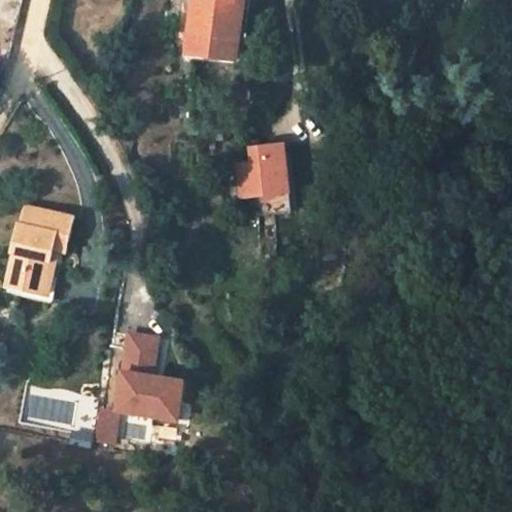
[(243,0),(195,0),(189,53),(237,59),(243,0)]
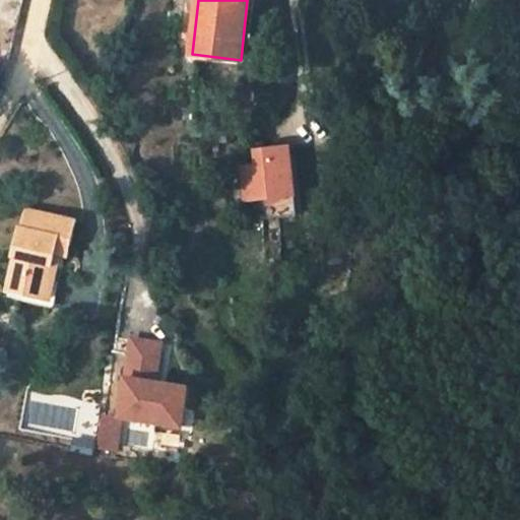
[(225,120),(216,120),(217,140),(225,140),(225,120)]
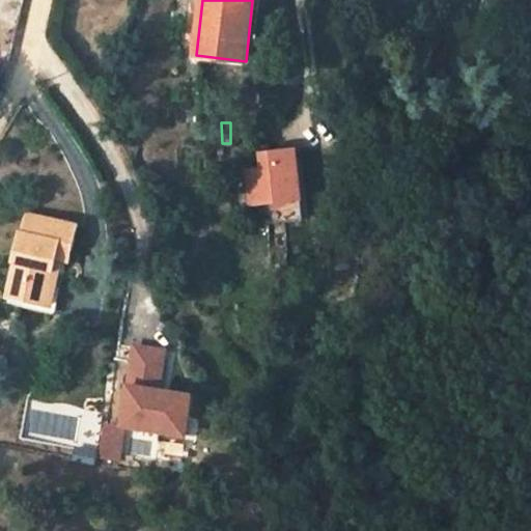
[(303,220),(296,150),(261,155),(262,170),(247,172),(251,205),(267,203),(269,224),(303,220)]
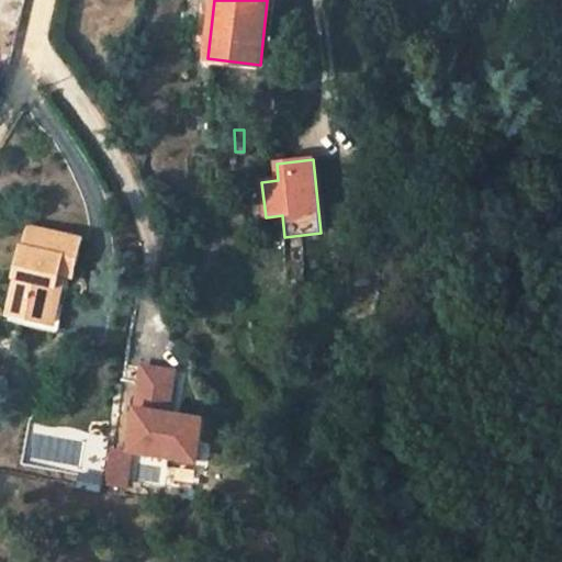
[(24,244),(21,243),(6,314),(20,317),(17,334),(46,340),(60,276),(74,278),(82,237),(29,225),(24,244)]
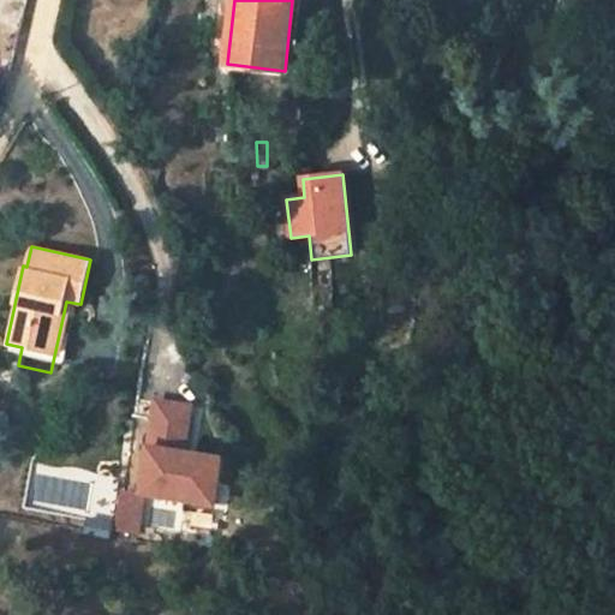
[(198,401),(154,396),(143,496),(228,506),(234,451),(193,447),(198,401)]
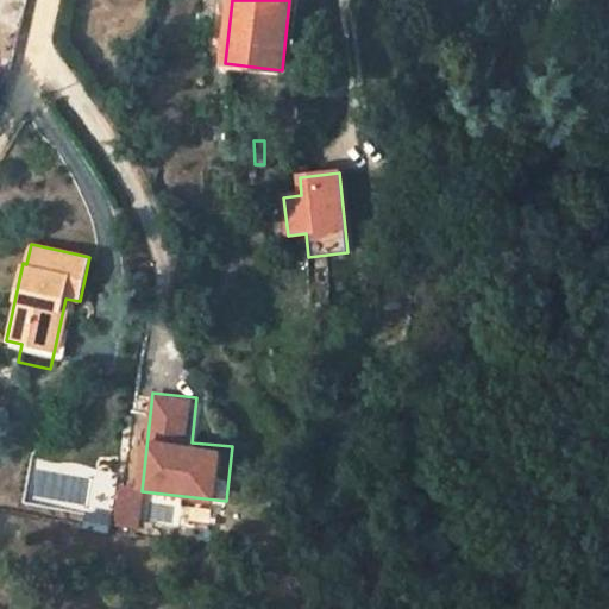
[(119,485),(111,529),(133,533),(140,489),(119,485)]
